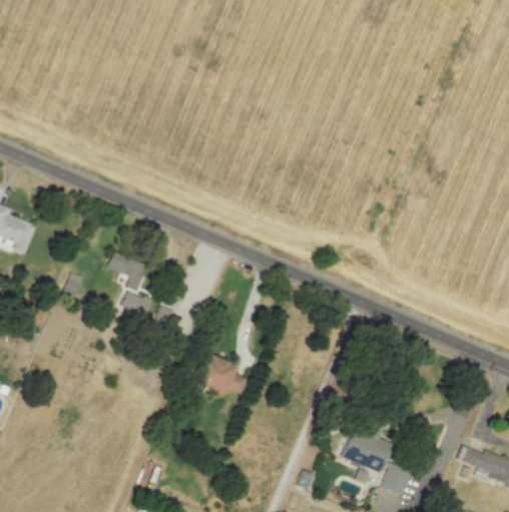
[(36,224),(9,215),(11,208),(0,204),(0,188),(0,187),(0,236),(15,242),(12,250),(25,256),(36,224)]
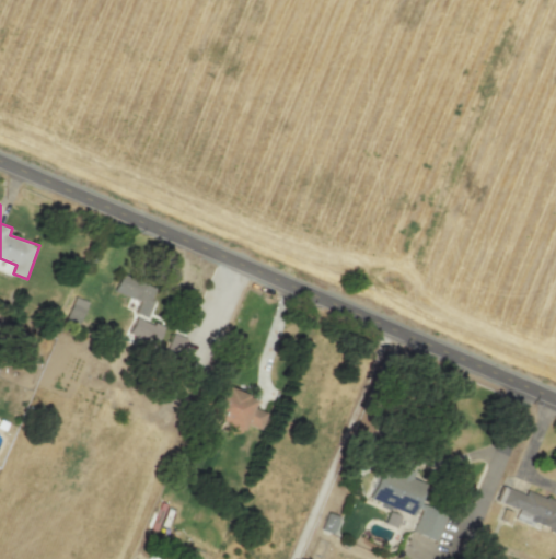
[(149,318),(161,290),(124,275),(116,292),(142,303),(138,314),(149,318)]
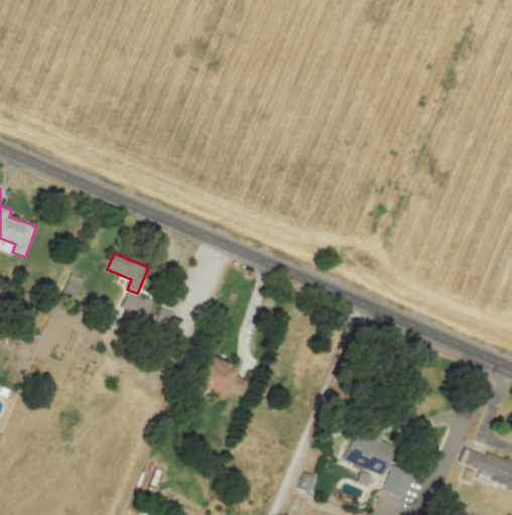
[(66,288),(78,293),(84,279),(72,274),(66,288)]
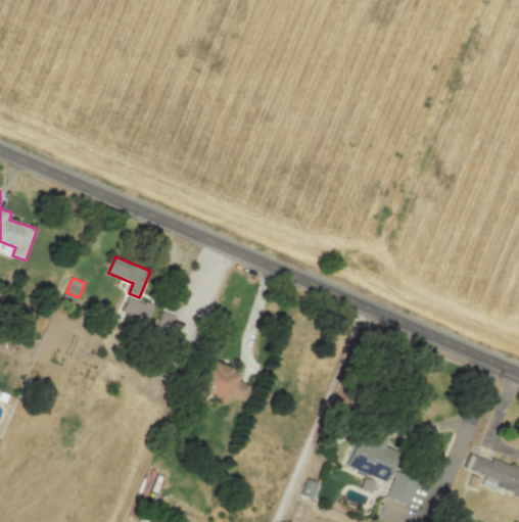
[(148,327),(155,306),(129,296),(121,317),(148,327)]
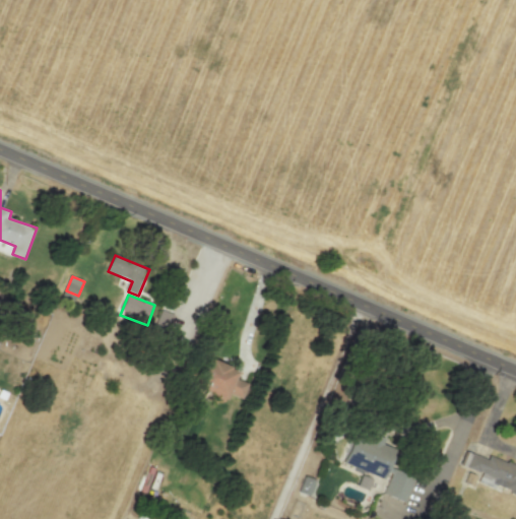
[(171,329),(176,315),(164,311),(158,325),(171,329)]
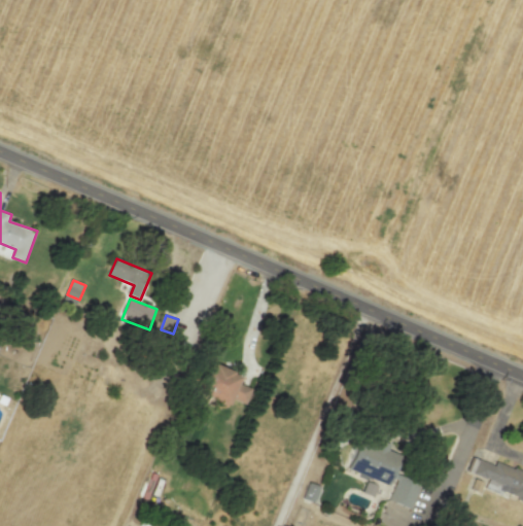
[(246,405),(252,389),(238,384),(241,376),(209,363),(198,395),(229,407),(231,398),(246,405)]
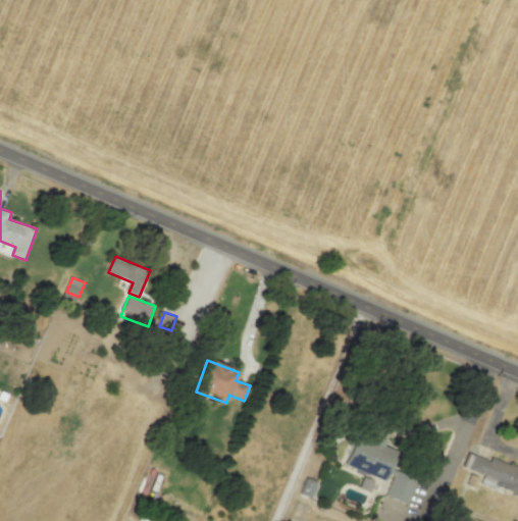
[(389,471),(395,474),(386,493),(408,503),(419,478),(391,466),(399,450),(385,444),(387,439),(375,433),(373,438),(358,431),(345,463),(356,468),(356,467),(358,468),(357,471),(366,475),(367,472),(385,479),(389,471)]
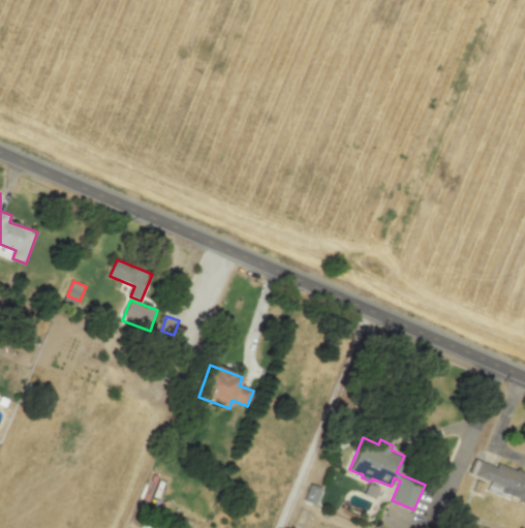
[(483,460),(476,474),(490,479),(491,478),(493,479),(493,480),(505,486),(503,490),(522,498),(522,500),(524,501),(524,470),(518,468),(518,469),(500,462),(498,466),(483,460)]
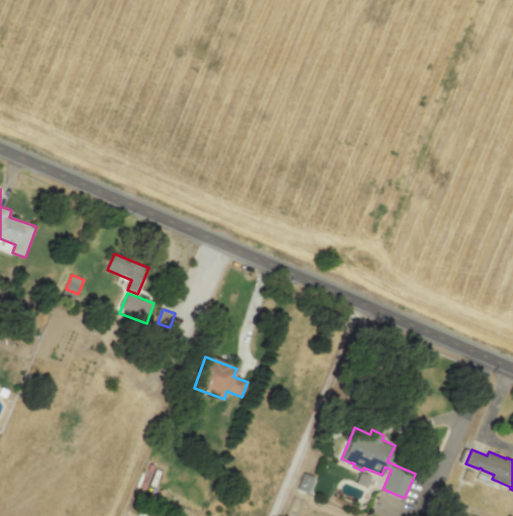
[(298,491),(310,494),(315,478),(303,474),(298,491)]
